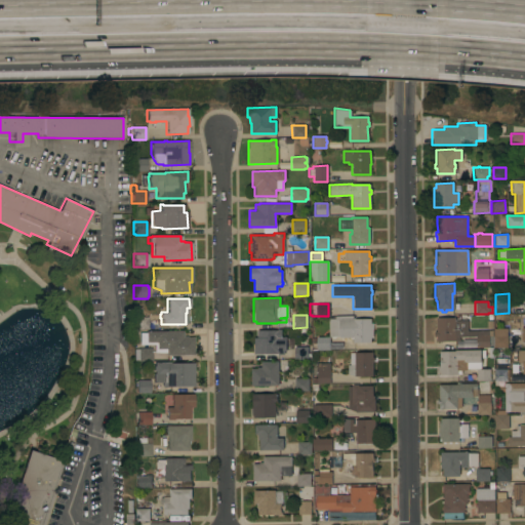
[(454,317),(454,321),(455,321),(455,315),(459,315),(459,320),(467,320),(467,331),(492,330),(492,336),(493,336),(493,328),(507,328),(507,348),(493,348),(493,347),(488,347),(488,348),(476,348),(476,337),(459,337),(459,341),(436,341),(436,337),(434,337),(434,331),(436,331),(436,318),(454,317)]
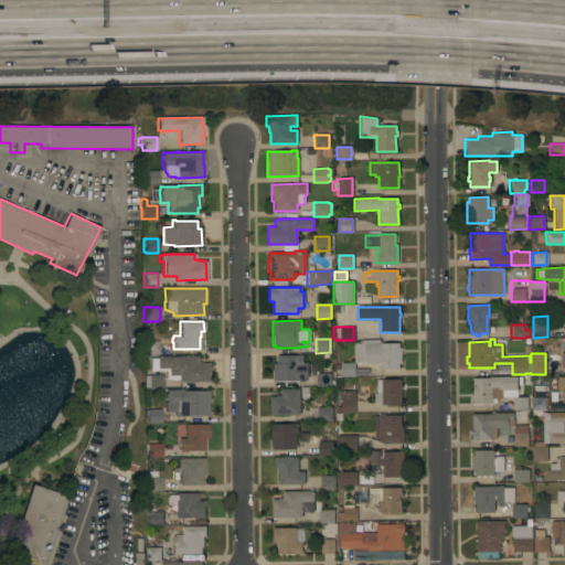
[(379,340),(379,343),(398,343),(398,348),(401,348),(401,362),(398,362),(398,369),(379,369),(379,363),(364,363),(364,362),(353,362),(352,345),(353,345),(353,343),(360,343),(360,340),(379,340)]
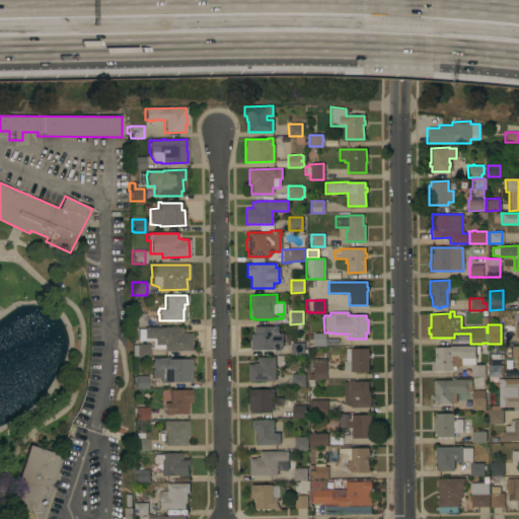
[(133,325),(133,313),(146,313),(146,314),(148,314),(148,323),(147,323),(147,325),(133,325)]
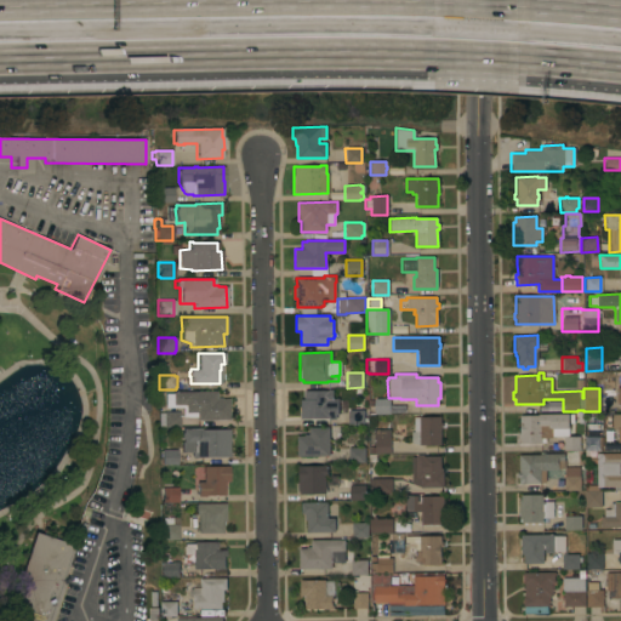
[(300,399),(303,399),(303,391),(325,391),(325,389),(332,389),(332,399),(339,399),(339,415),(336,415),(336,420),(329,420),(329,419),(300,419),(300,399)]
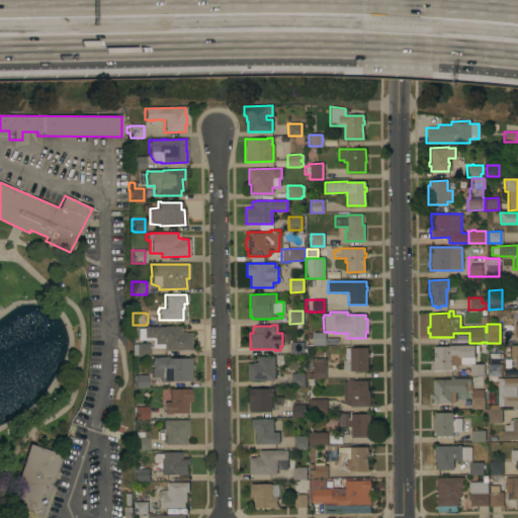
[(163,327),(163,326),(182,326),(182,332),(191,332),(191,350),(163,350),(163,346),(152,346),(152,340),(144,340),(144,338),(140,338),(140,327),(163,327)]
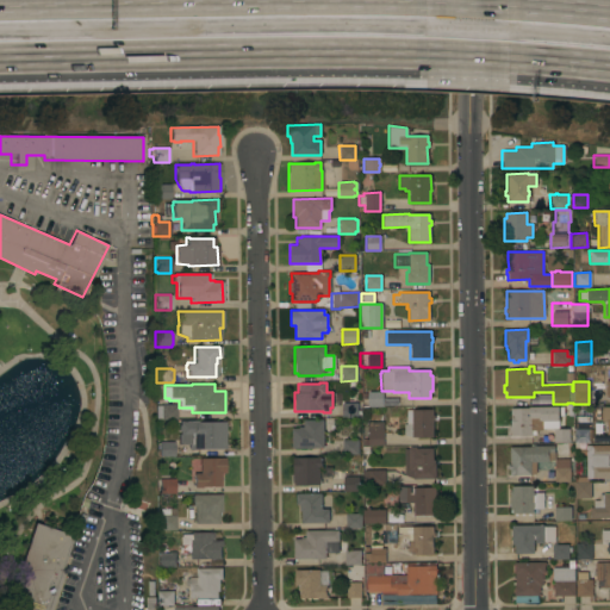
[(383,392),(383,406),(367,406),(367,392),(383,392)]
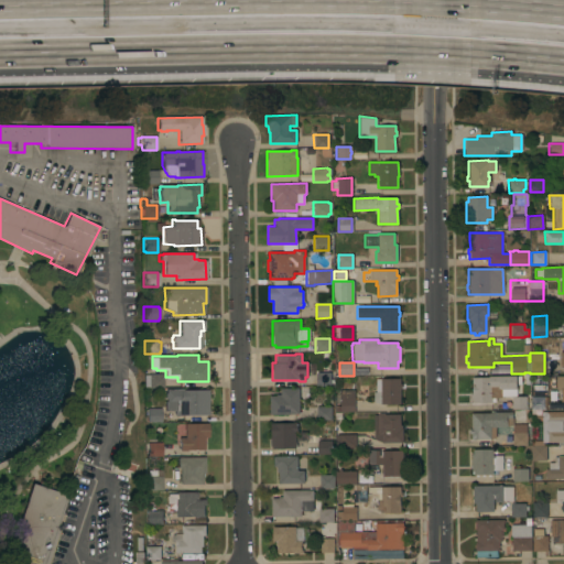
[(143,375),(148,375),(148,372),(160,372),(160,375),(162,375),(162,376),(163,376),(163,386),(162,386),(162,388),(148,388),(143,388),(143,375)]
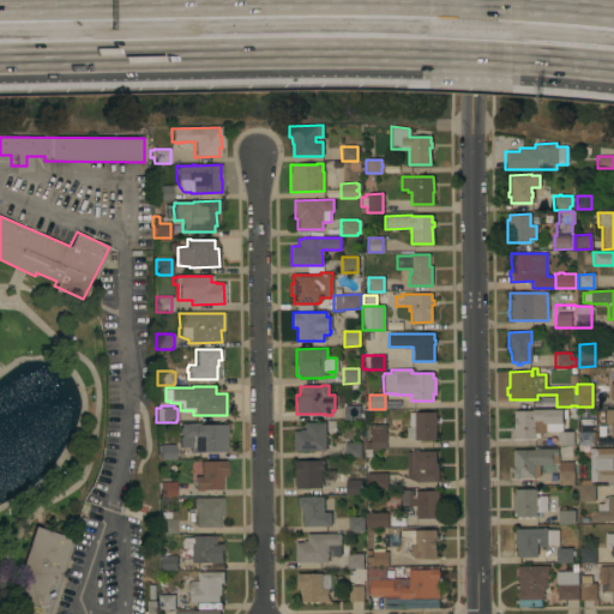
[(359,405),(359,413),(363,413),(363,417),(360,417),(360,420),(344,421),(343,405),(359,405)]
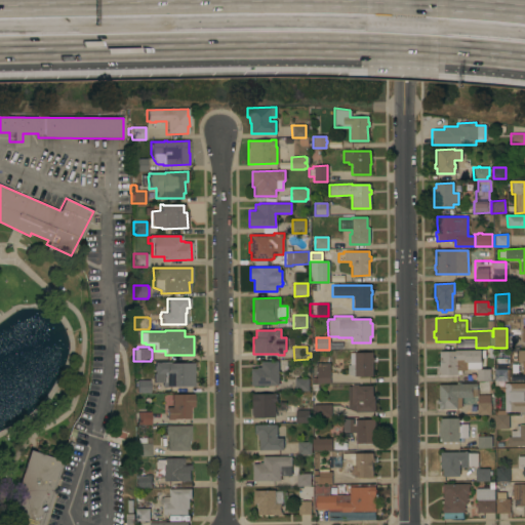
[(481,350),(481,352),(486,351),(487,361),(481,361),(481,362),(480,362),(480,369),(489,369),(489,380),(476,380),(476,369),(467,369),(467,370),(460,370),(460,374),(439,375),(439,370),(438,370),(437,363),(439,363),(439,351),(481,350)]
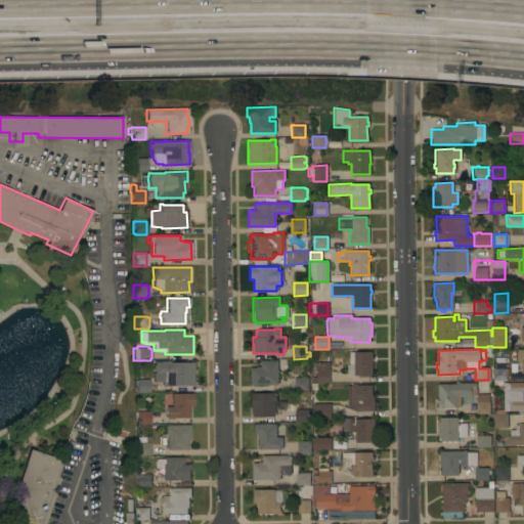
[(372,351),(372,357),(373,357),(373,360),(372,360),(372,376),(353,376),(346,374),(346,364),(349,364),(348,352),(372,351)]
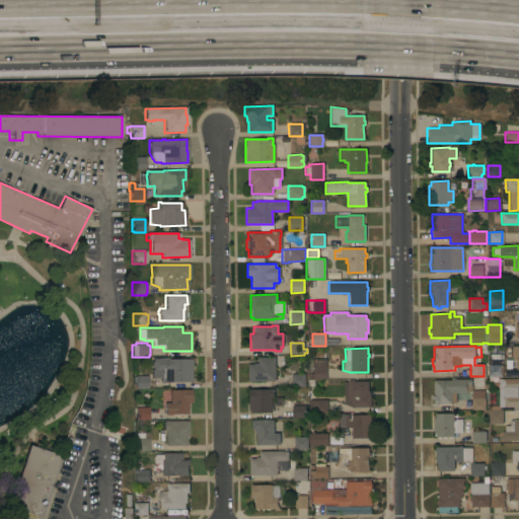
[(488,377),(488,365),(488,354),(501,353),(502,376),(488,377)]
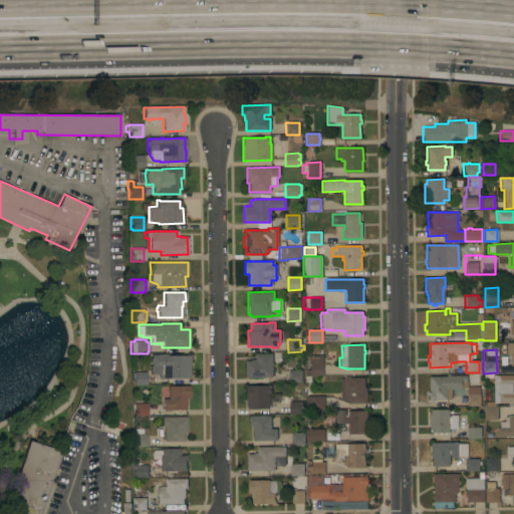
[(245,377),(245,360),(251,360),(251,359),(255,359),(255,353),(271,353),(271,352),(281,352),(281,364),(272,364),(272,377),(245,377)]
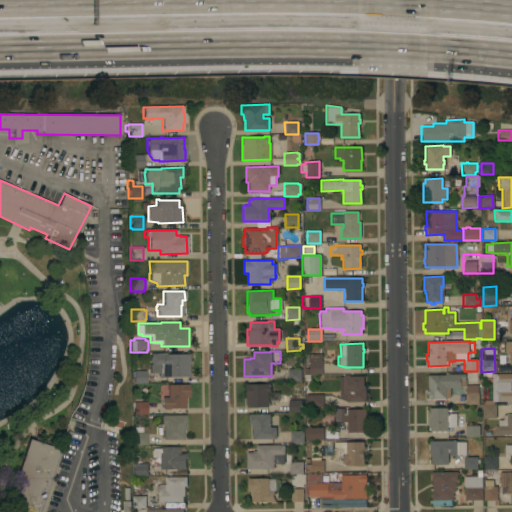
[(190,376),(159,377),(159,373),(150,373),(150,364),(151,364),(151,362),(150,362),(150,357),(152,356),(151,353),(167,353),(167,354),(190,353),(190,376)]
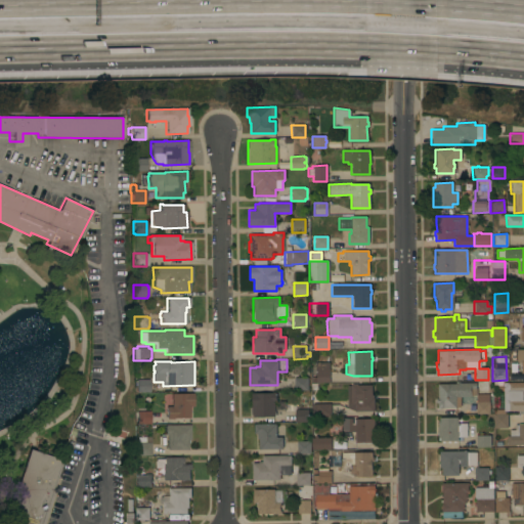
[(329,362),(329,383),(316,383),(316,382),(311,382),(311,378),(316,378),(316,370),(315,370),(315,362),(329,362)]
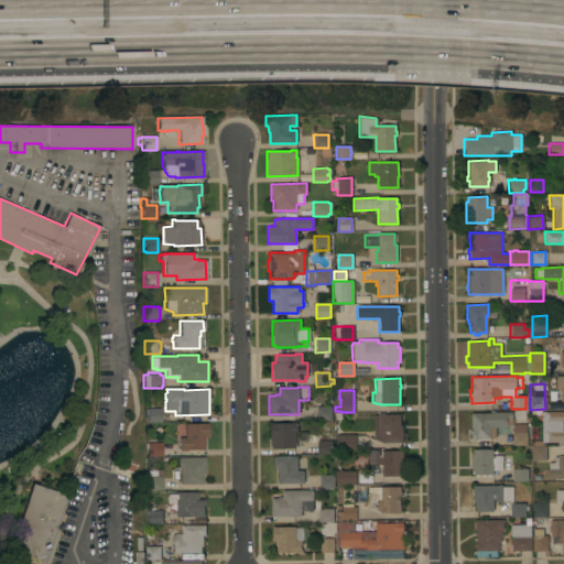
[(331,407),(331,420),(316,420),(316,407),(331,407)]
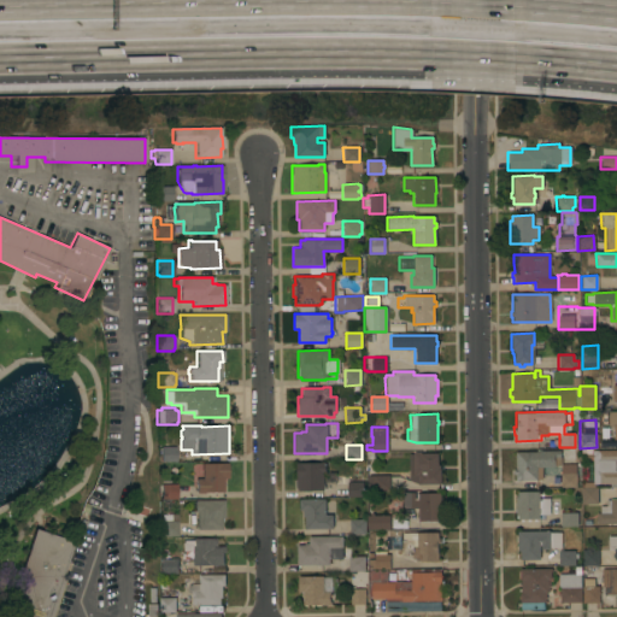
[(176,446),(176,462),(160,462),(160,447),(176,446)]
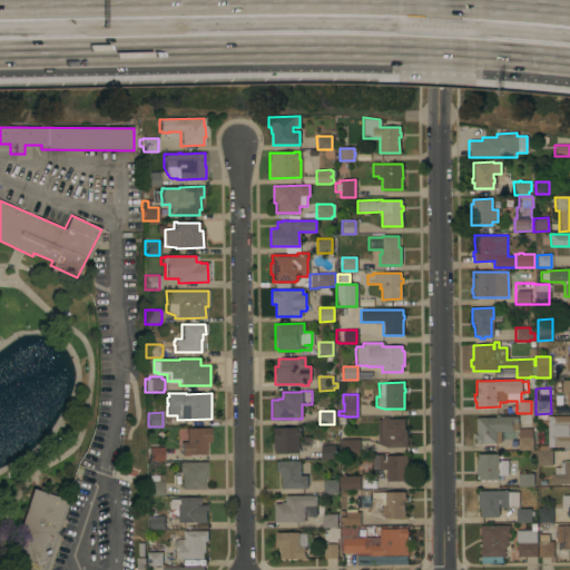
[(569,415),(569,446),(568,446),(568,450),(563,450),(563,448),(559,448),(559,449),(553,449),(553,448),(552,448),(552,446),(547,446),(547,418),(552,418),(552,416),(569,415)]
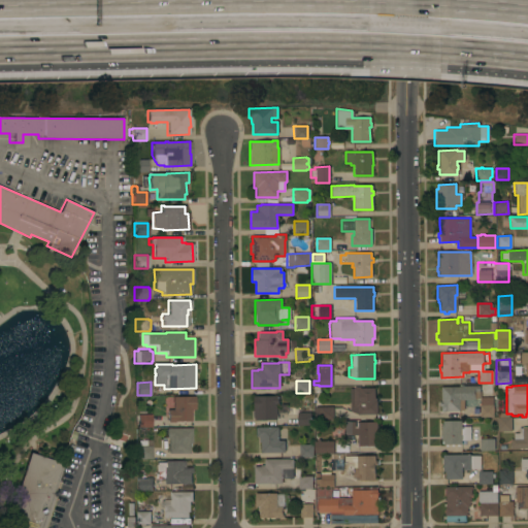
[(458,387),(458,386),(479,386),(479,391),(481,391),(481,397),(492,397),(493,417),(480,417),(479,398),(474,399),(474,400),(463,400),(463,410),(459,410),(440,411),(440,405),(438,405),(438,401),(440,401),(440,387),(458,387)]
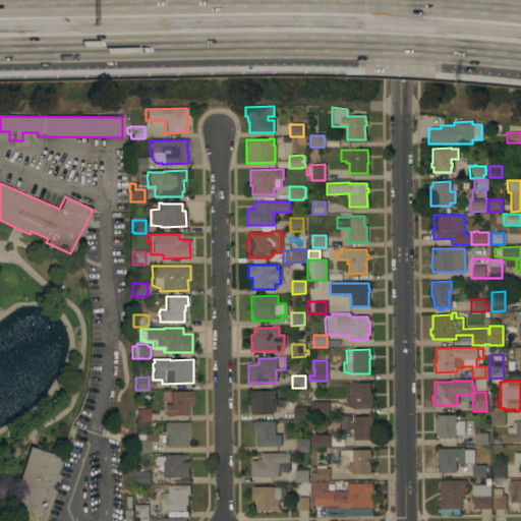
[(344,384),(348,384),(348,382),(355,382),(355,383),(369,383),(369,393),(371,393),(371,396),(371,409),(353,409),(345,406),(344,384)]
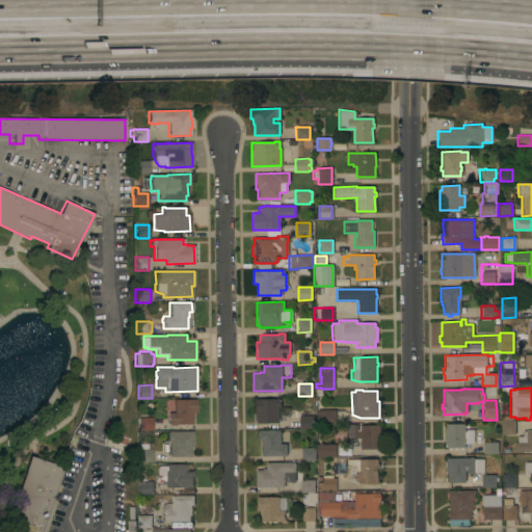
[(275,399),(275,398),(280,398),(280,408),(278,408),(278,423),(258,423),(258,421),(255,421),(255,411),(256,411),(255,399),(275,399)]
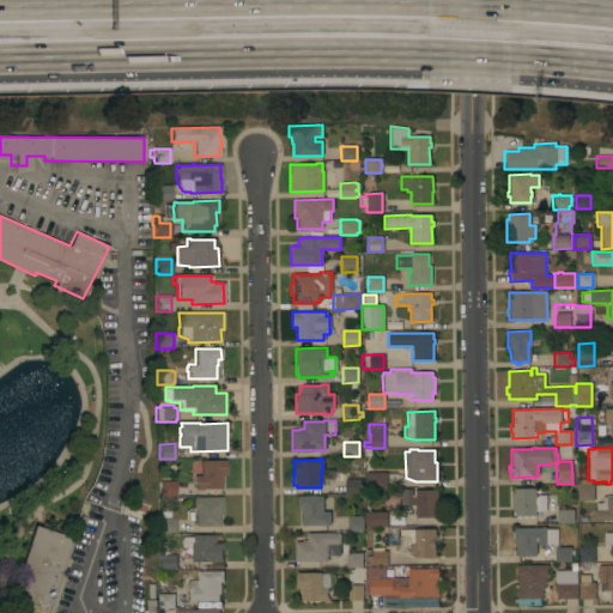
[(225,460),(225,475),(222,475),(222,489),(202,490),(194,491),(194,475),(200,475),(200,461),(225,460)]
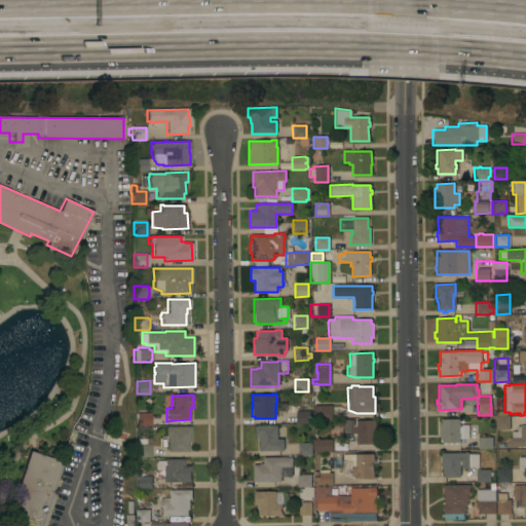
[(331,417),(311,418),(311,407),(312,407),(312,406),(331,405),(331,417)]
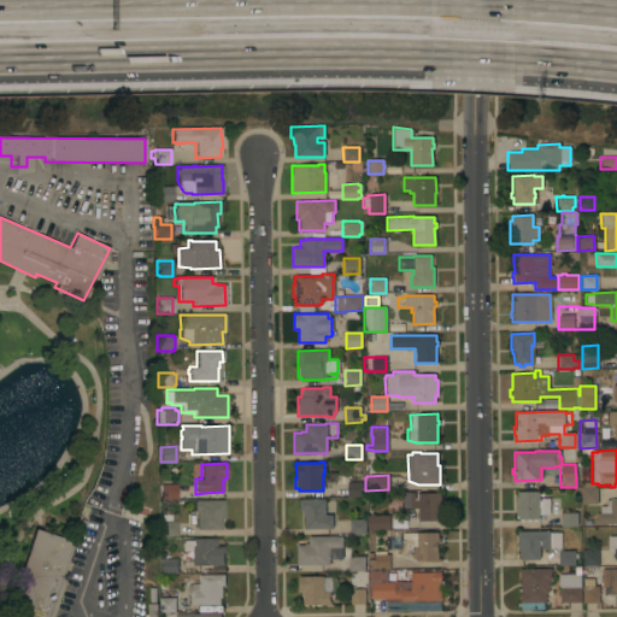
[(362,482),(362,497),(346,497),(346,482),(362,482)]
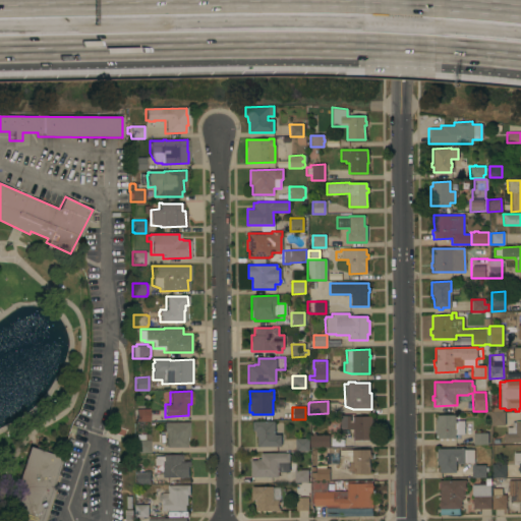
[(149,420),(135,421),(135,408),(149,408),(149,420)]
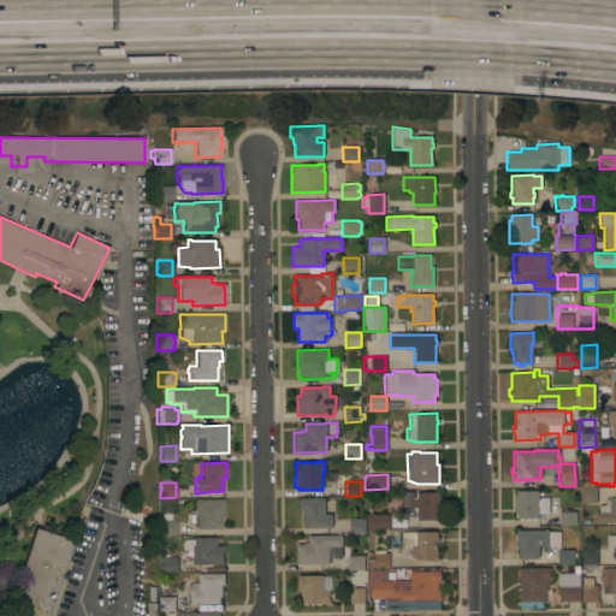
[(579,487),(596,487),(596,503),(580,503),(579,487)]
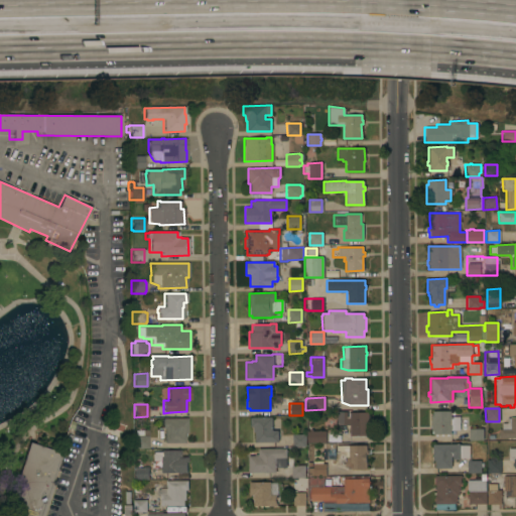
[(337,411),(347,412),(346,416),(349,416),(349,412),(368,412),(368,435),(350,435),(350,425),(336,424),(337,411)]
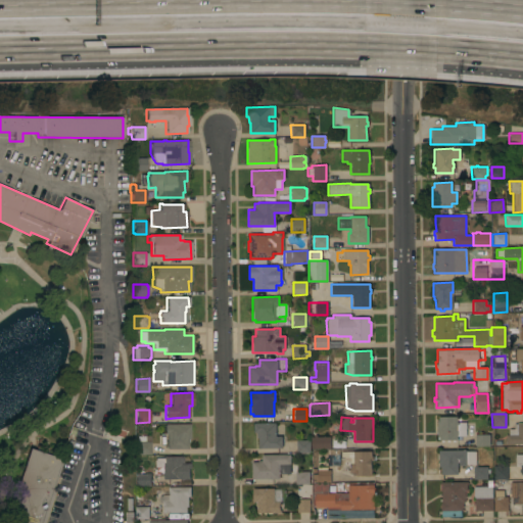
[(457,417),(457,422),(465,422),(465,436),(457,436),(457,440),(438,440),(438,436),(436,436),(436,421),(438,421),(438,417),(457,417)]
